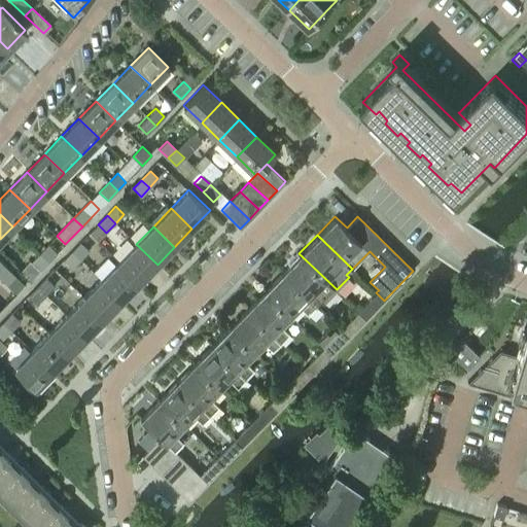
[(80,258),(89,249),(80,242),(72,251),(80,258)]
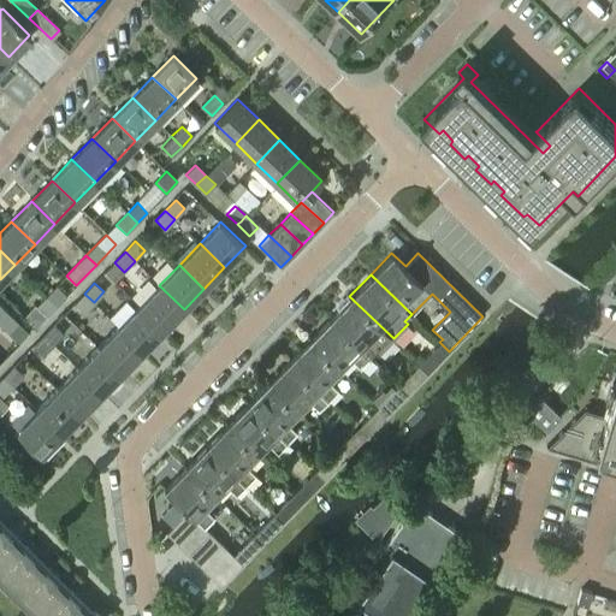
[(57,306),(66,295),(57,284),(46,295),(57,306)]
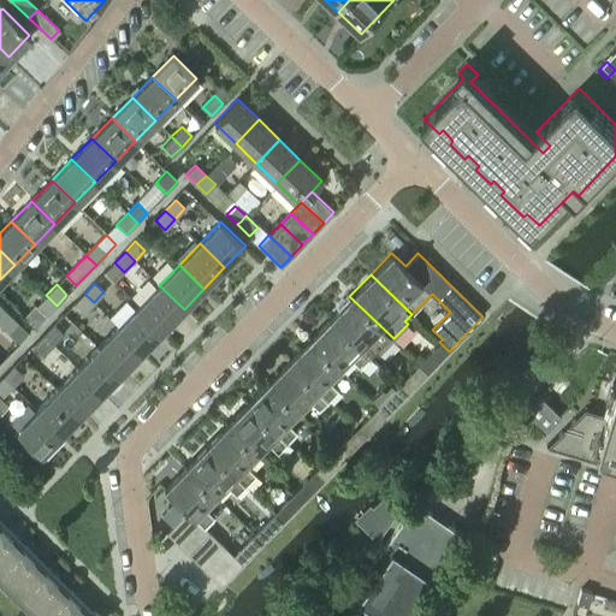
[(164,330),(184,309),(159,285),(138,306),(164,330)]
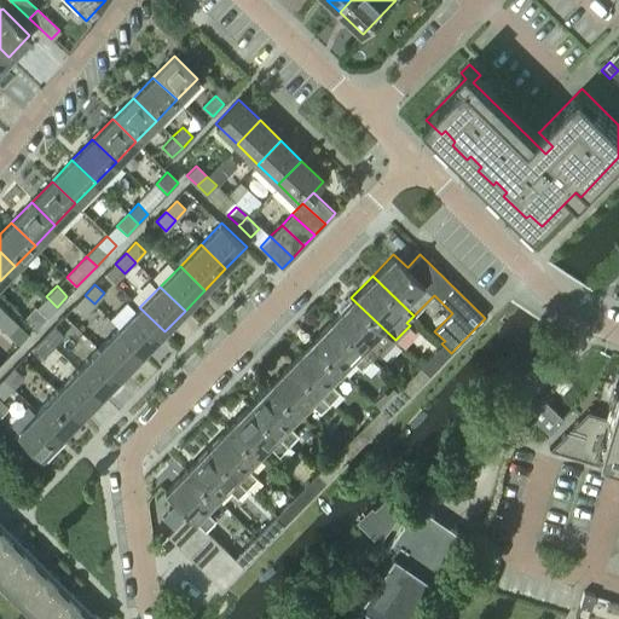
[(82,316),(94,304),(85,295),(74,306),(82,316)]
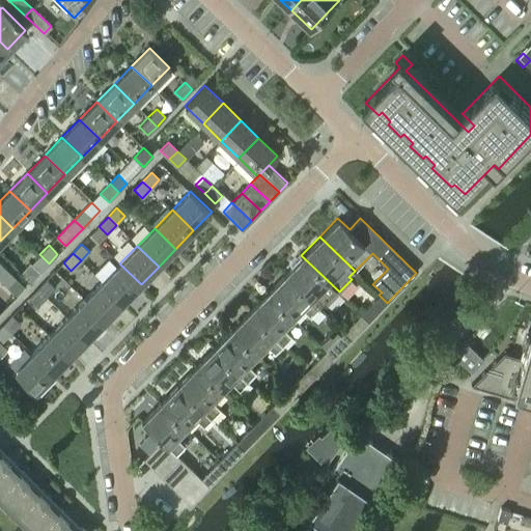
[(39,254),(21,273),(30,282),(49,263),(39,254)]
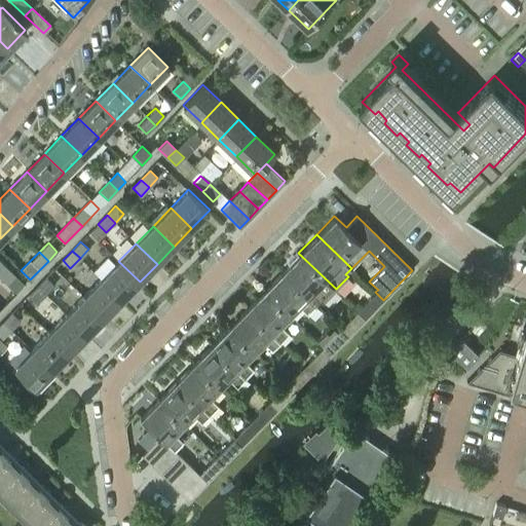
[(324,303),(336,289),(298,253),(280,271),(315,305),(321,300),(324,303)]
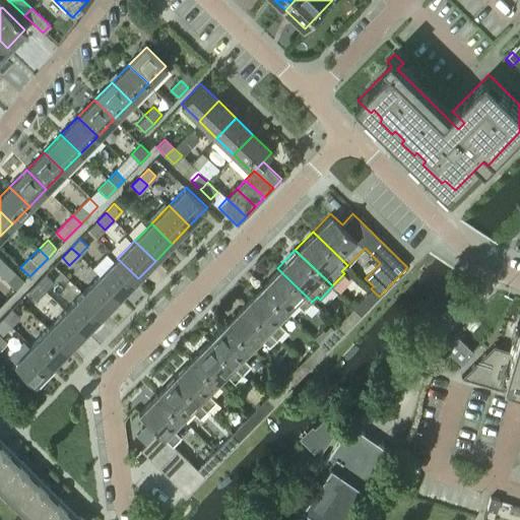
[(121,296),(138,278),(117,258),(101,275),(121,296)]
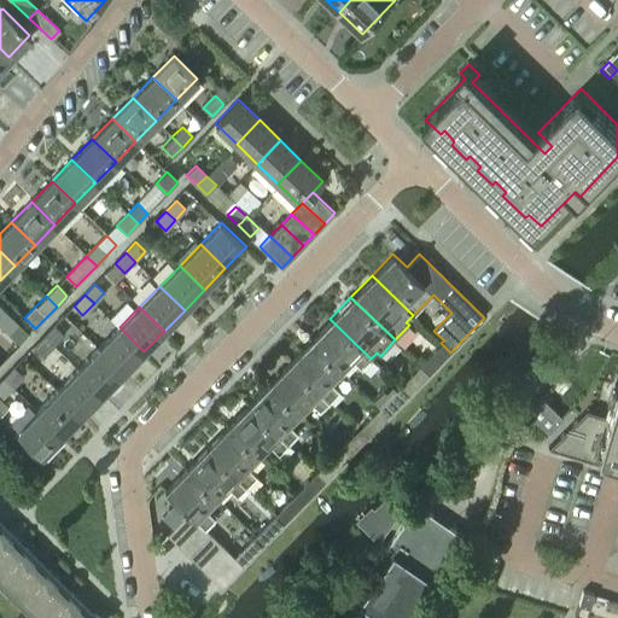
[(7,314),(0,321),(0,327),(7,336),(18,325),(7,314)]
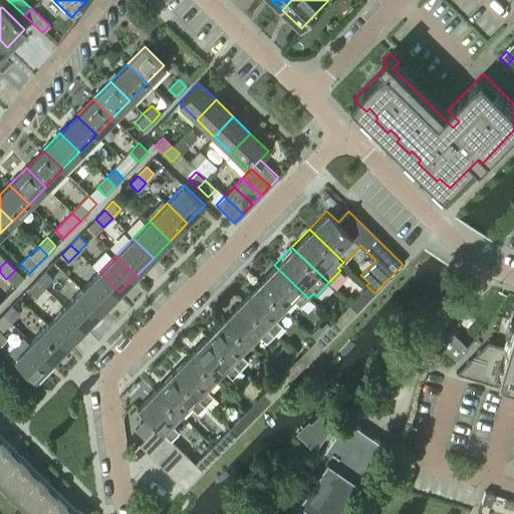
[(308,298),(274,265),(257,283),(282,307),(291,297),(300,306),(308,298)]
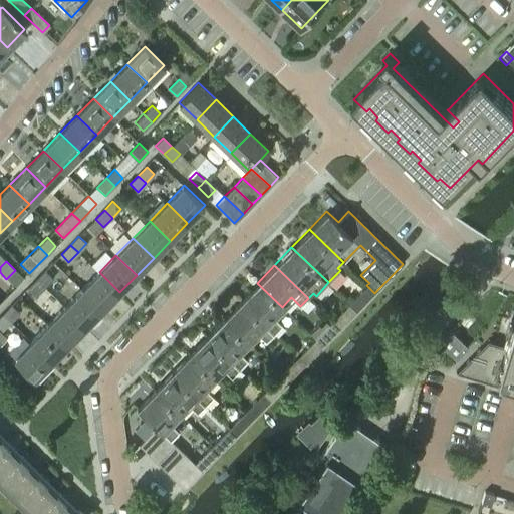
[(37,279),(44,286),(52,278),(44,271),(37,279)]
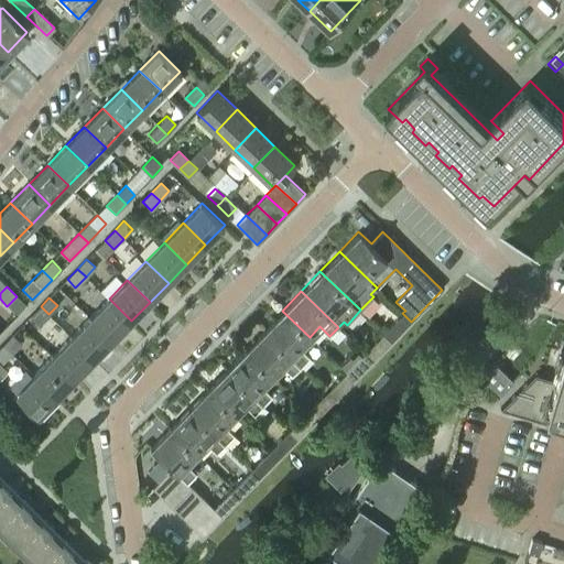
[(112,340),(131,321),(109,299),(90,318),(112,340)]
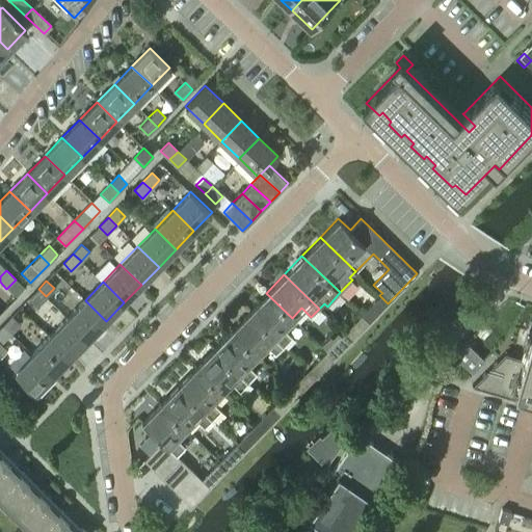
[(36,308),(46,296),(38,289),(28,299),(36,308)]
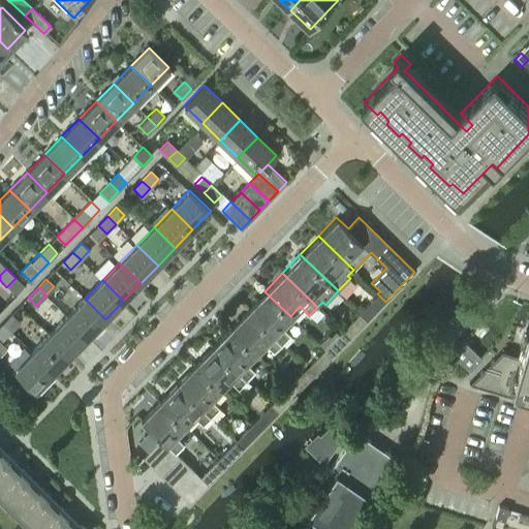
[(282,343),(290,334),(282,325),(290,316),(265,291),(247,309),(282,343)]
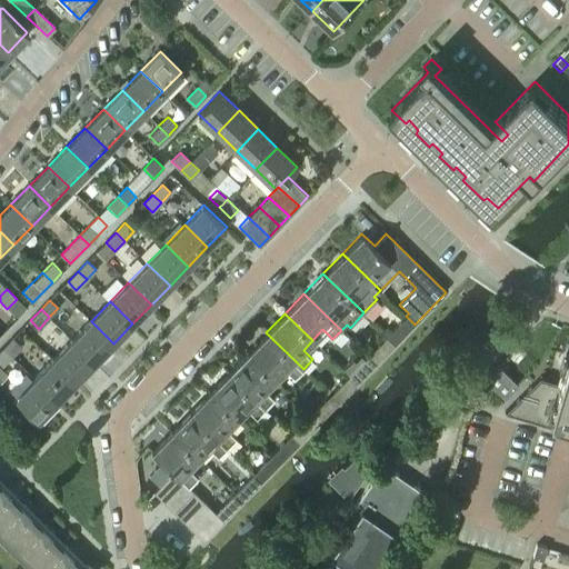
[(396,343),(415,325),(406,316),(387,335),(396,343)]
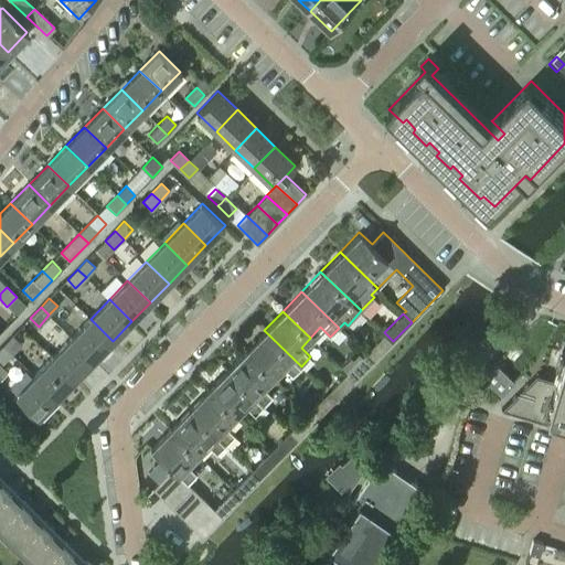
[(95,360),(113,341),(91,319),(72,338),(95,360)]
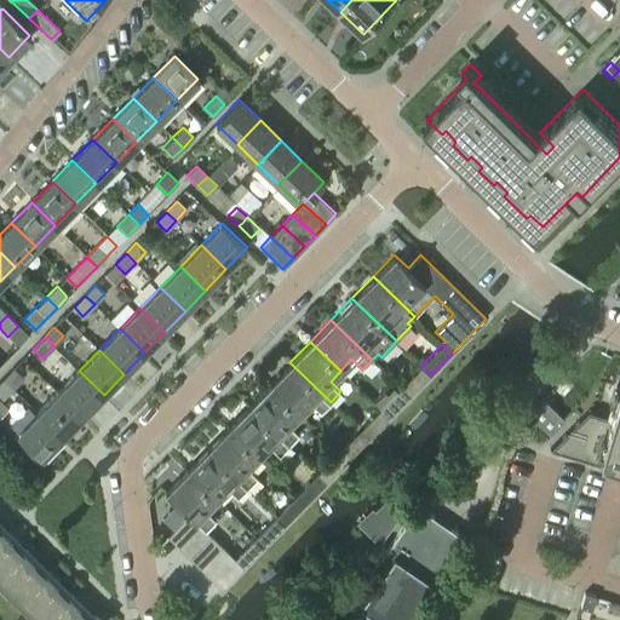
[(320,412),(331,402),(290,362),(269,384),(299,413),(310,402),(320,412)]
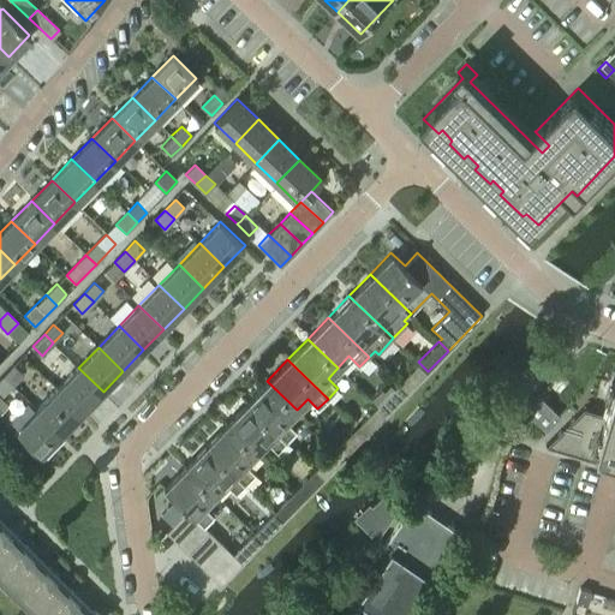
[(406,393),(428,371),(418,362),(396,384),(406,393)]
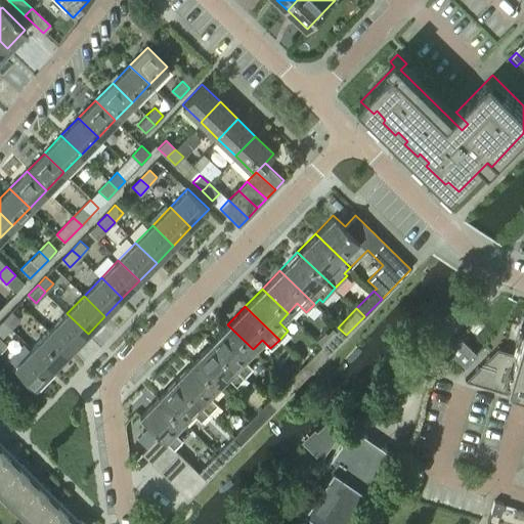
[(11,328),(19,320),(11,311),(3,320),(11,328)]
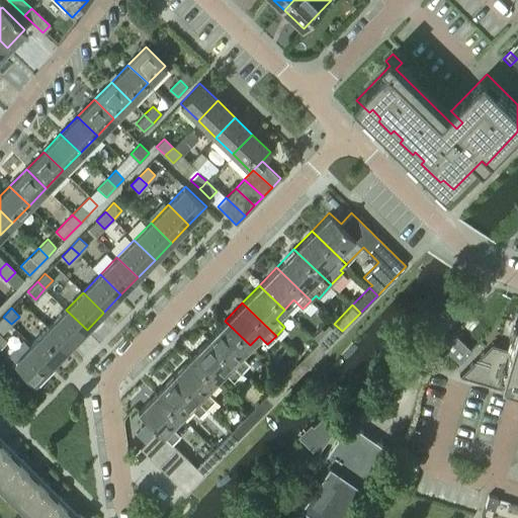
[(70,347),(87,330),(66,310),(49,327),(70,347)]
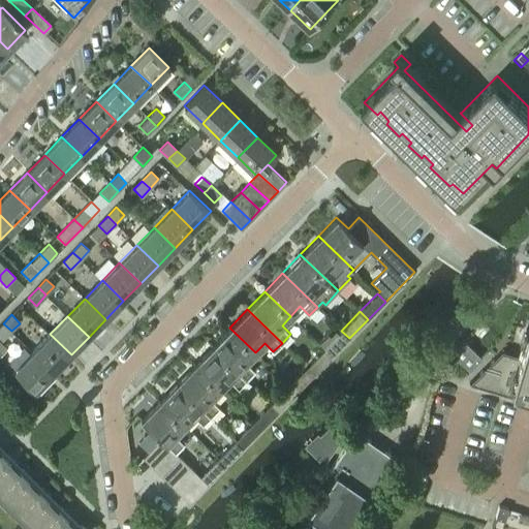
[(0,339),(1,341),(11,331),(3,323),(0,325),(0,339)]
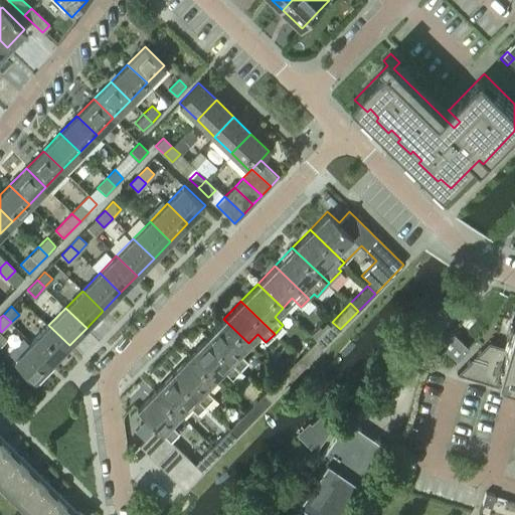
[(514,318),(505,347),(488,342),(457,373),(514,390),(514,318)]
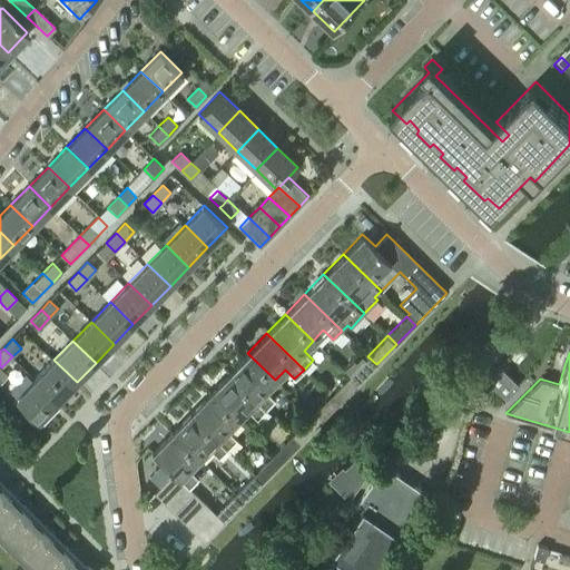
[(265,409),(274,400),(265,391),(275,380),(247,353),(228,373),(265,409)]
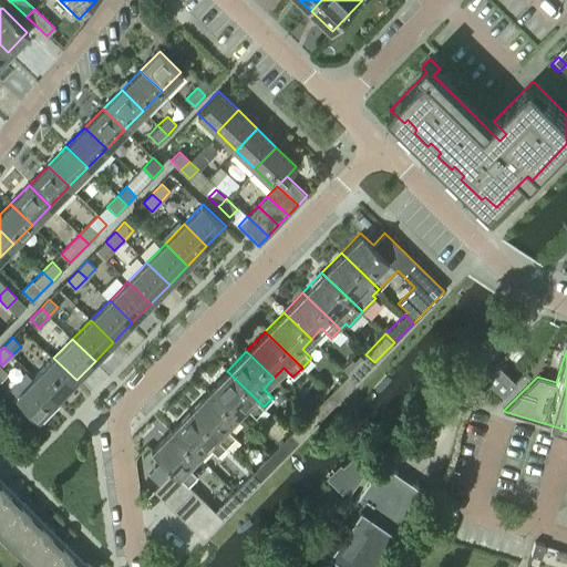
[(356,382),(374,362),(366,354),(347,373),(356,382)]
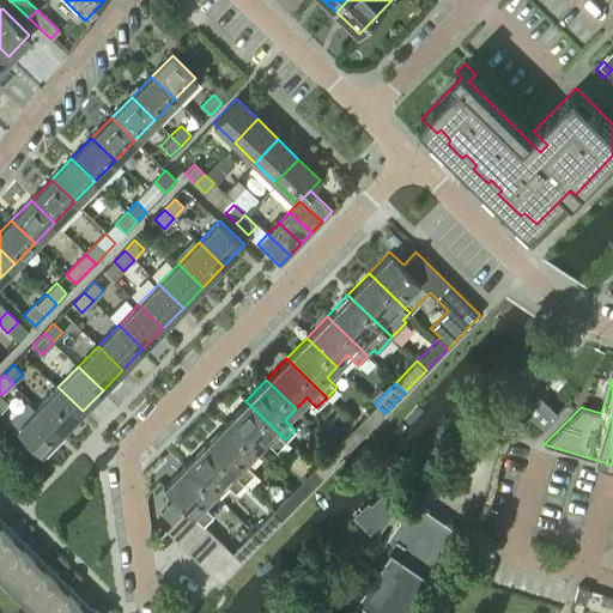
[(62,431),(83,411),(58,387),(38,407),(62,431)]
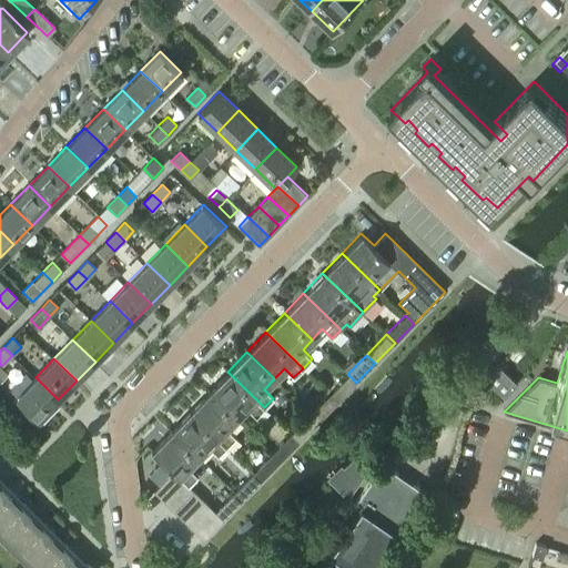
[(497,365),(485,378),(504,397),(517,385),(497,365)]
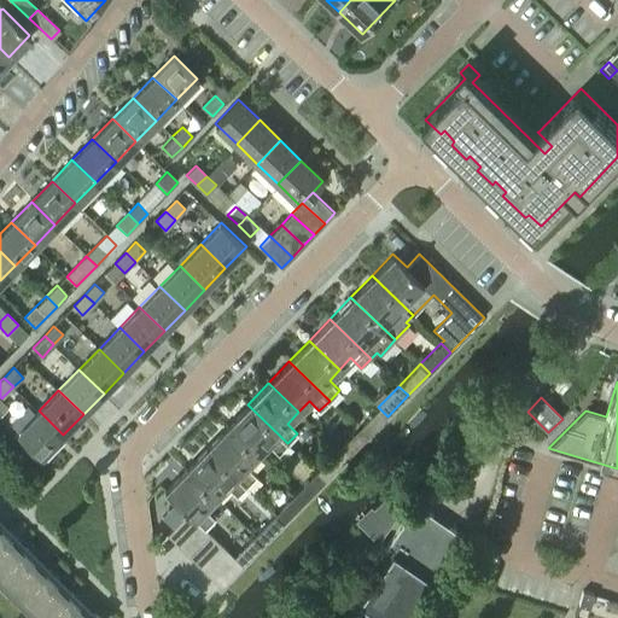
[(278,454),(287,443),(248,404),(227,425),(257,455),(267,444),(278,454)]
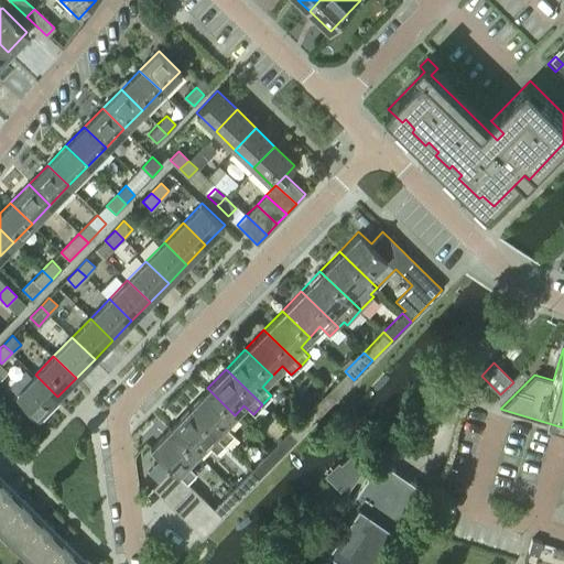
[(335,399),(354,380),(345,371),(327,390),(335,399)]
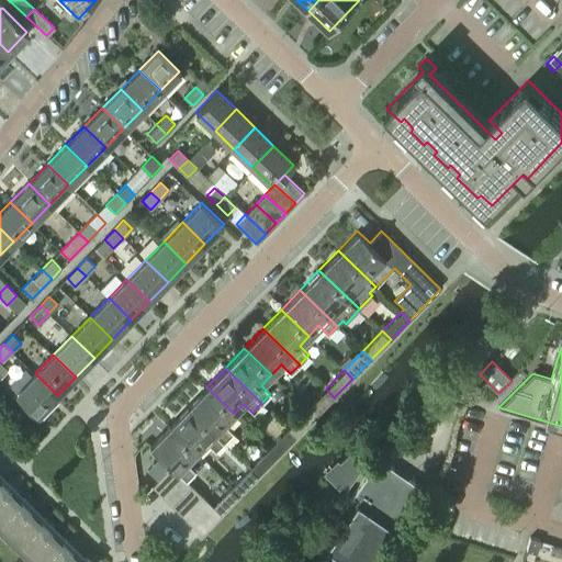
[(38,415),(57,395),(35,373),(15,393),(38,415)]
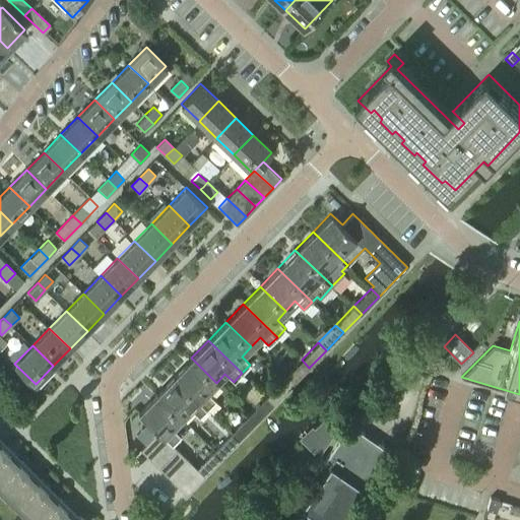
[(207,408),(215,400),(207,392),(216,383),(191,358),(174,376),(207,408)]
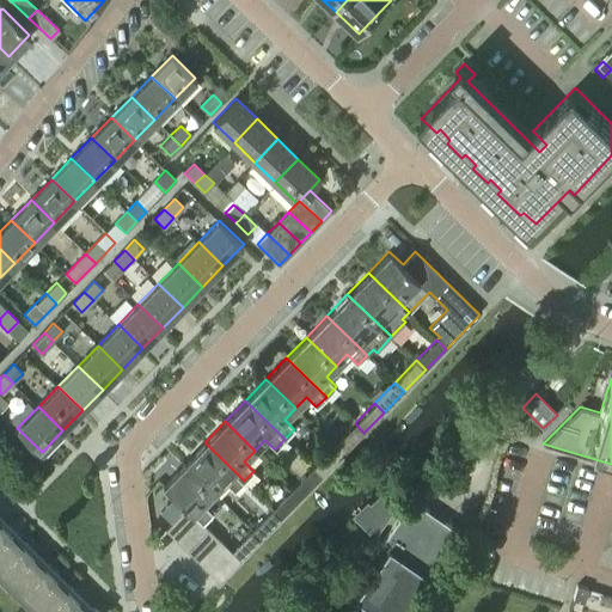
[(343,454),(363,433),(355,423),(334,445),(343,454)]
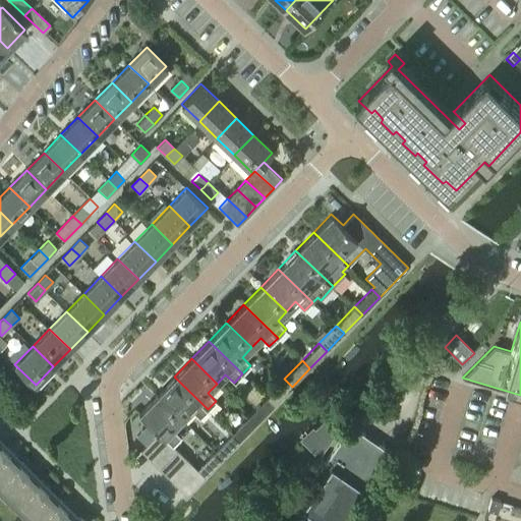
[(199,418),(208,409),(174,377),(157,394),(182,418),(191,410),(199,418)]
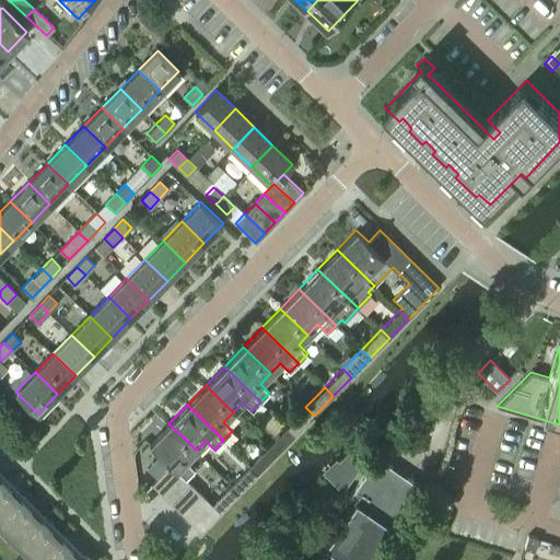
[(295,435),(314,416),(305,407),(287,427),(295,435)]
